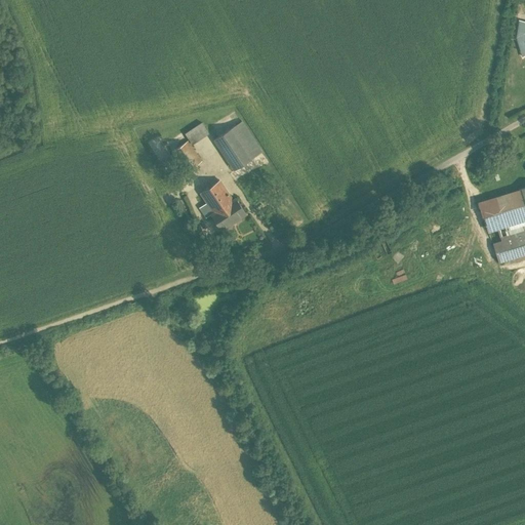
[(263,151),(242,121),(232,127),(243,145),(227,156),(235,169),(263,151)]
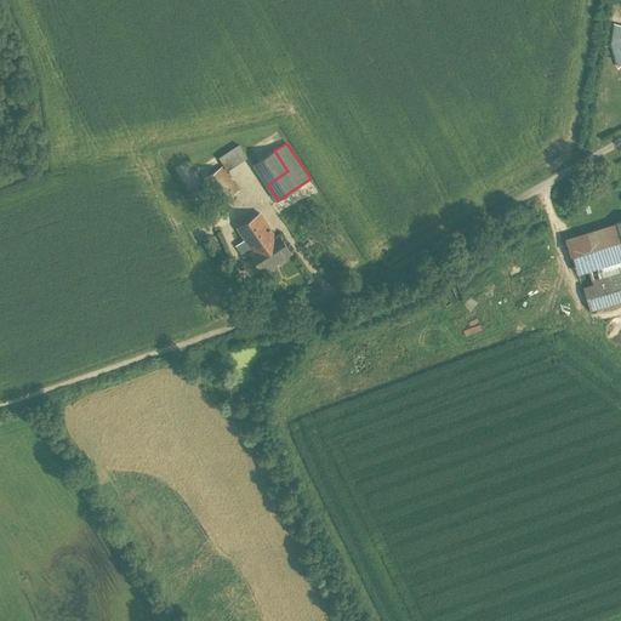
[(274,151),(254,164),(268,184),(288,171),(274,151)]
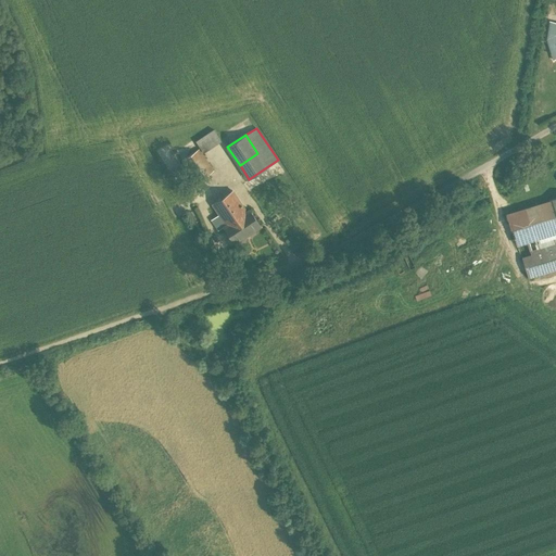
[(215,138),(203,147),(207,153),(219,146),(215,138)]
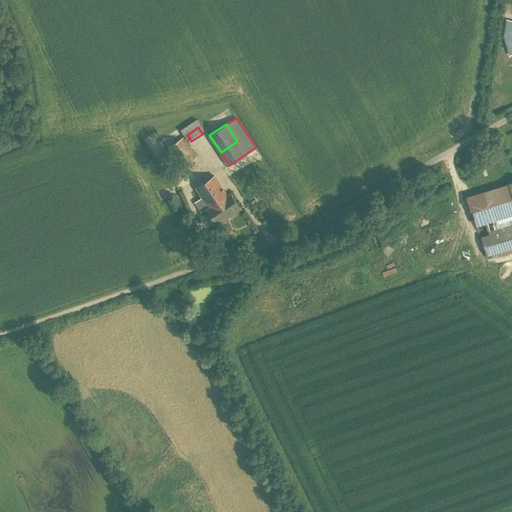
[(183,137),(168,147),(181,167),(197,157),(183,137)]
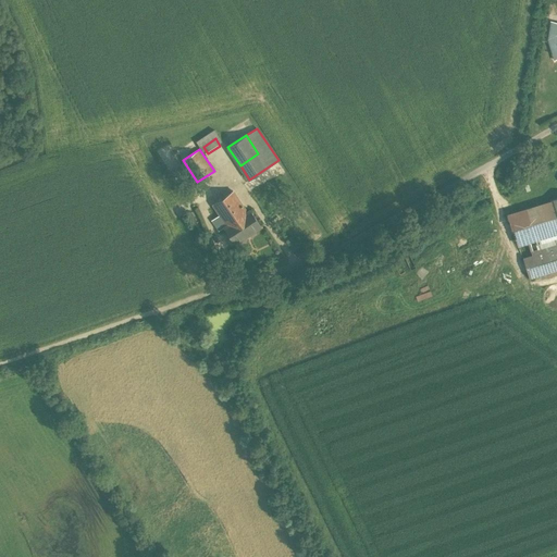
[(233,190),(213,203),(226,224),(247,211),(233,190)]
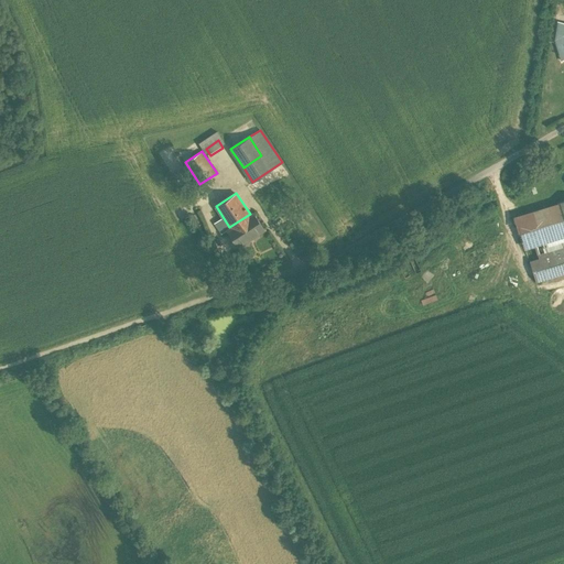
[(563,216),(560,202),(533,210),(516,216),(537,282),(560,277),(551,250),(563,246),(563,216)]
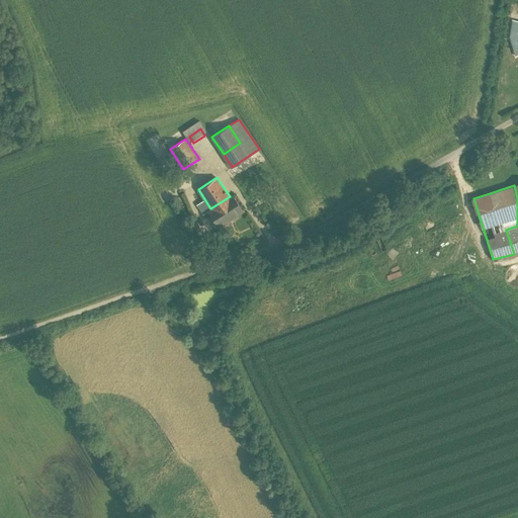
[(210,208),(208,210),(219,227),(243,210),(233,194),(230,196),(210,208)]
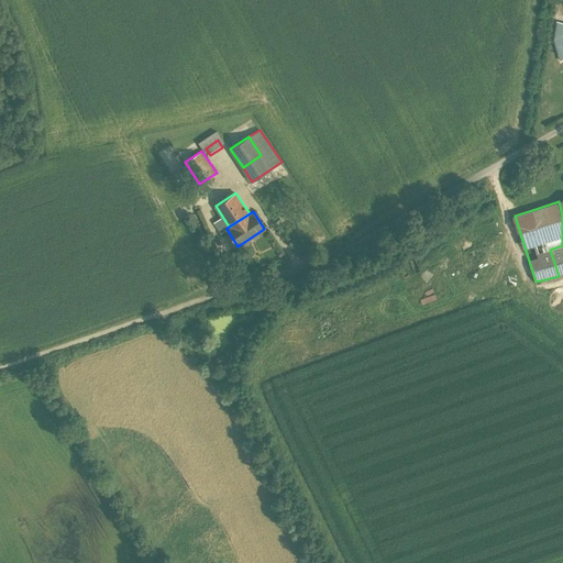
[(562,245),(550,250),(559,276),(559,277),(562,275),(562,245)]
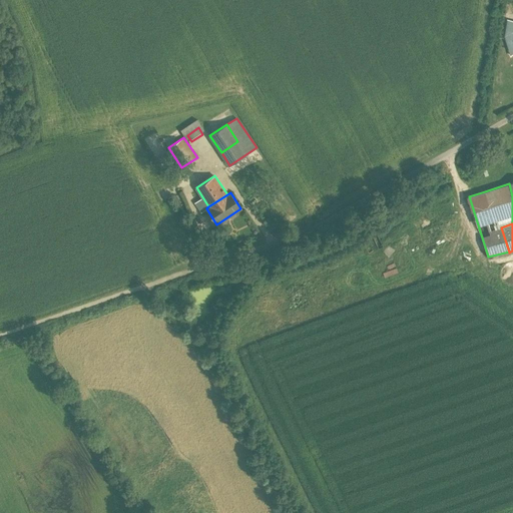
[(512,262),(510,263),(508,263),(507,264),(505,265),(504,267),(503,268),(502,270),(501,272),(501,273),(501,275),(501,277),(502,278),(502,280),(503,281),(504,282),(505,284),(507,285),(509,287),(511,287),(512,287),(512,262)]
